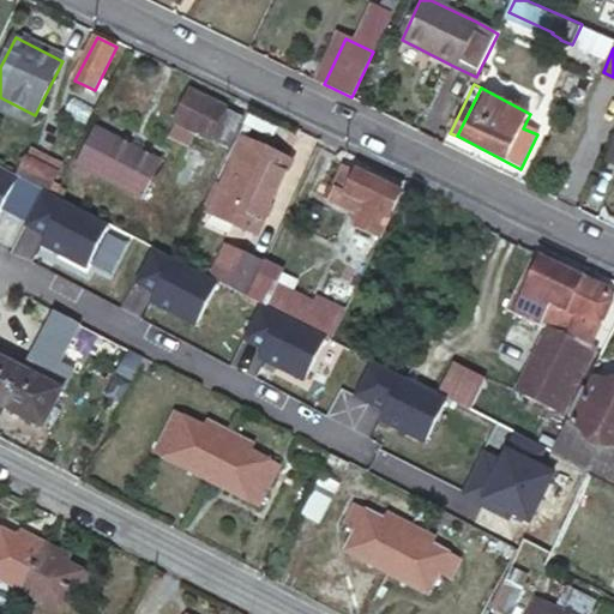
[(191,89),(176,121),(228,148),(245,115),(191,89)]
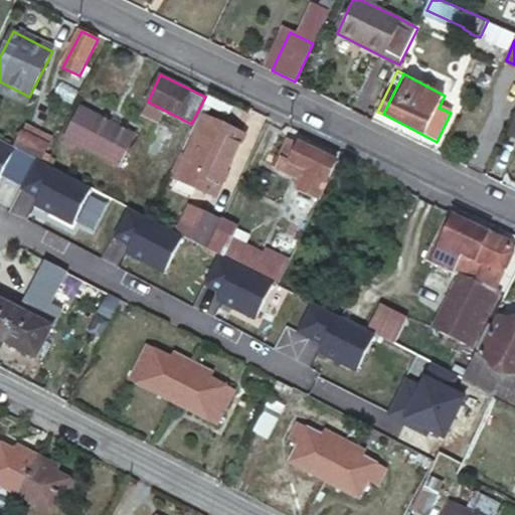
[(135,135),(78,108),(63,139),(120,167),(135,135)]
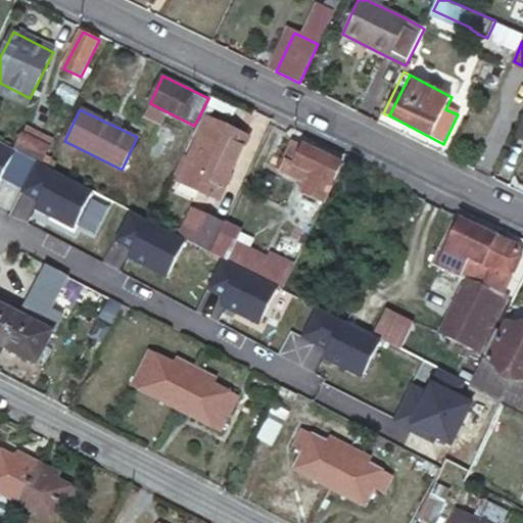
[(209,115),(180,179),(221,198),(248,133),(209,115)]
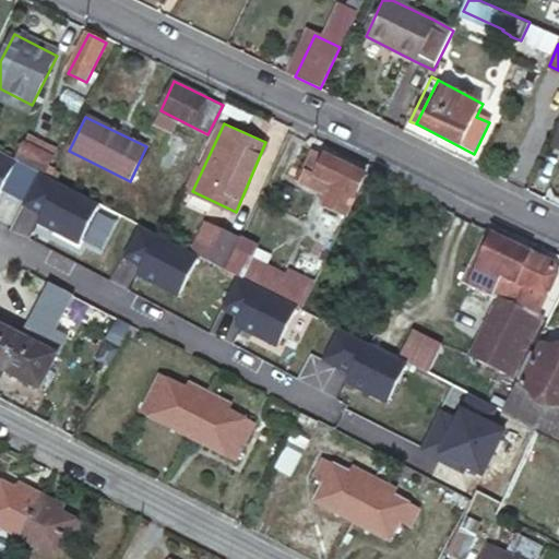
[(558,133),(548,157),(558,161),(558,133)]
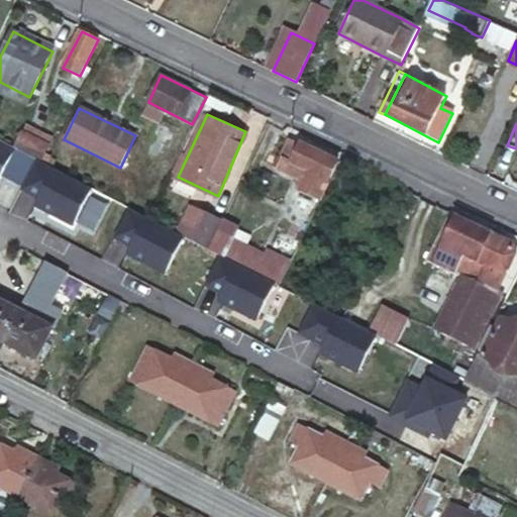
[(49,167),(54,159),(49,157),(54,148),(29,136),(21,150),(49,167)]
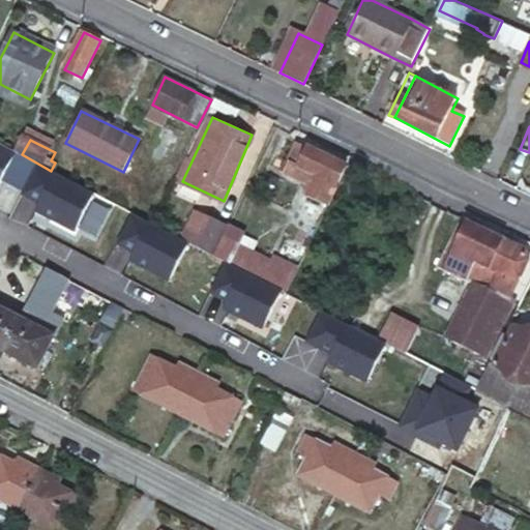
[(329,203),(348,167),(297,141),(283,170),(313,184),(308,193),(329,203)]
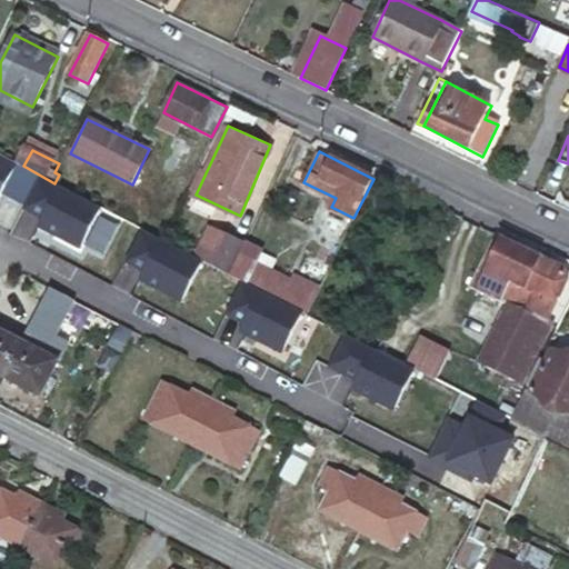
[(66,179),(59,175),(55,183),(61,186),(66,179)]
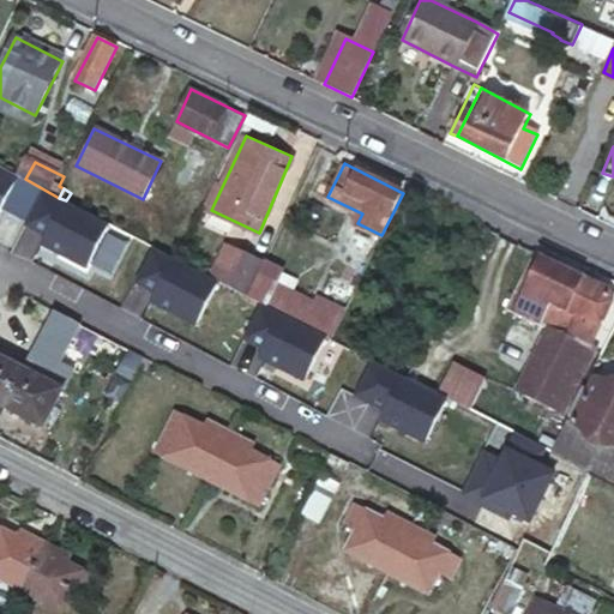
[(108,229),(92,258),(175,301),(191,272),(108,229)]
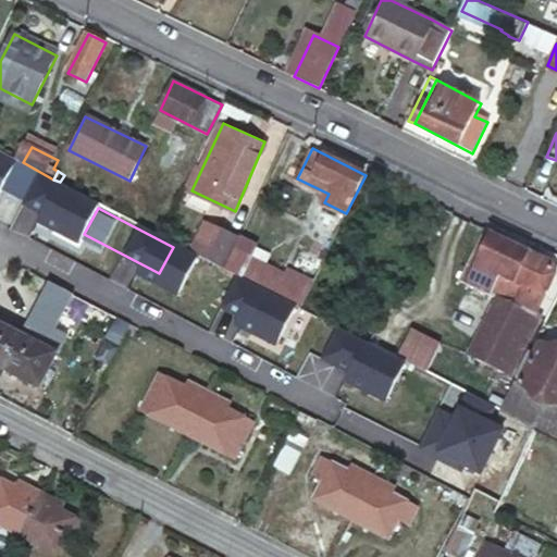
[(198,255),(223,268),(233,246),(238,235),(213,223),(198,255)]
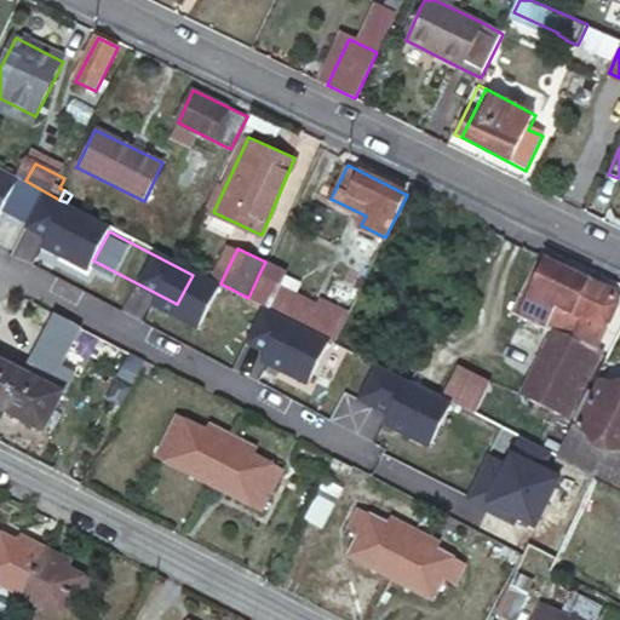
[(538,253),(509,310),(520,316),(543,328),(554,304),(608,332),(619,305),(619,302),(614,293),(549,259),(538,253)]
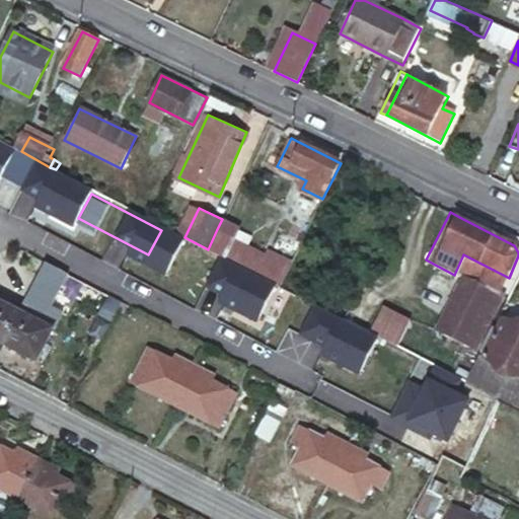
[(217,229),(208,249),(277,286),(291,258),(268,247),(264,253),(217,229)]
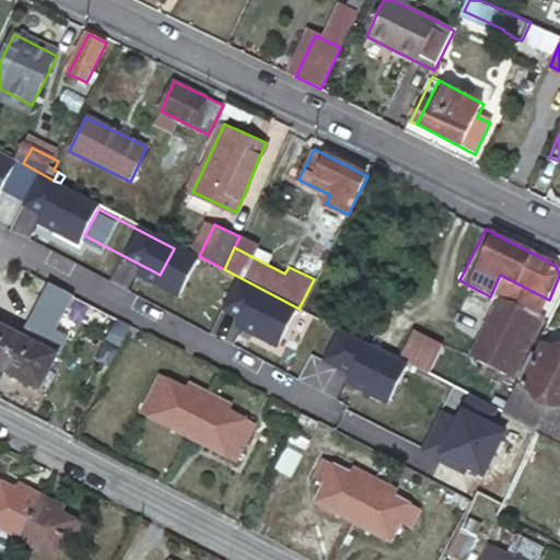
[(508,422),(178,251),(164,277),(493,450),(508,422)]
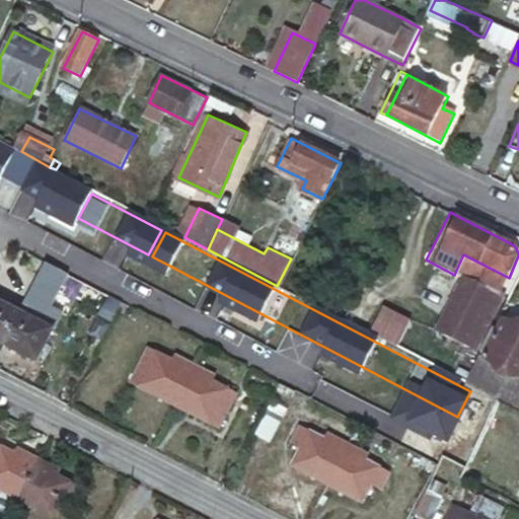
[(463,254),(454,275),(461,279),(436,331),(473,350),(502,292),(509,278),(463,254)]
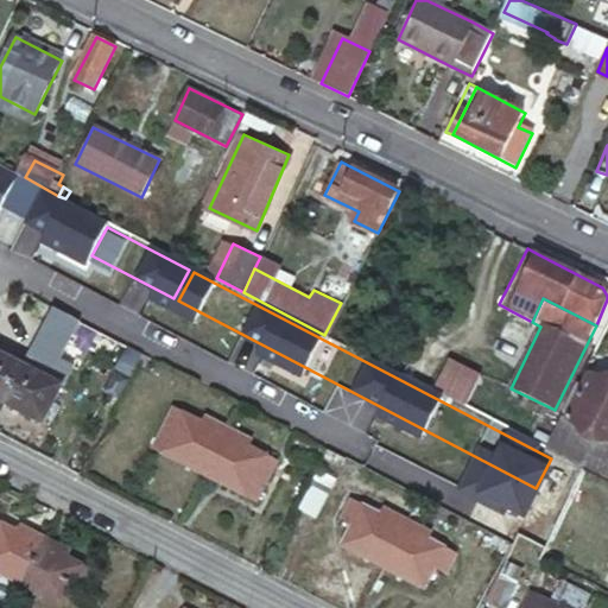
[(11,359),(21,363),(27,350),(18,344),(11,359)]
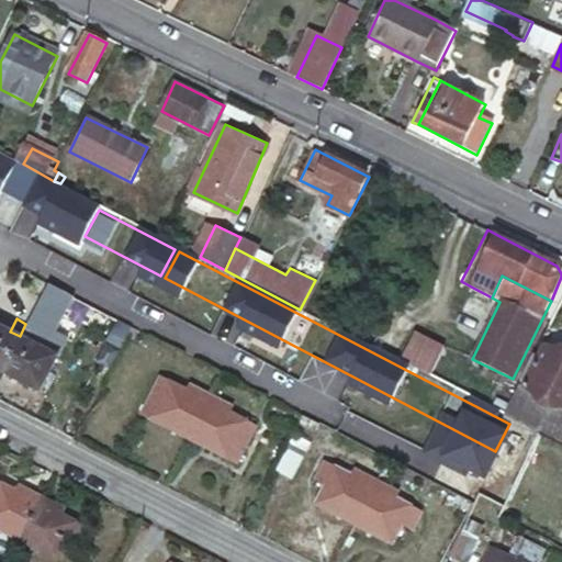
[(25,324),(20,336),(54,355),(62,339),(27,321),(25,324)]
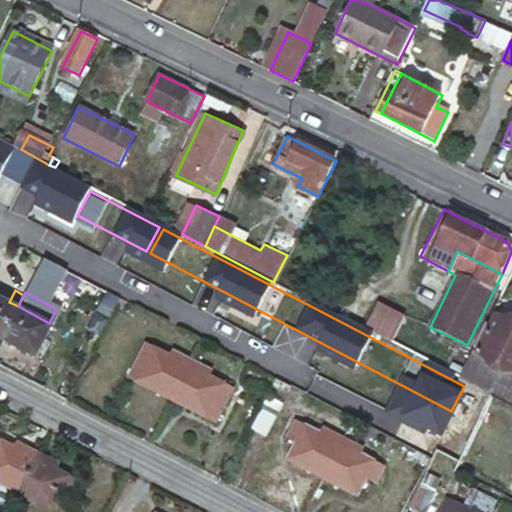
[(0,337),(1,338),(18,306),(9,302),(0,296),(0,337)]
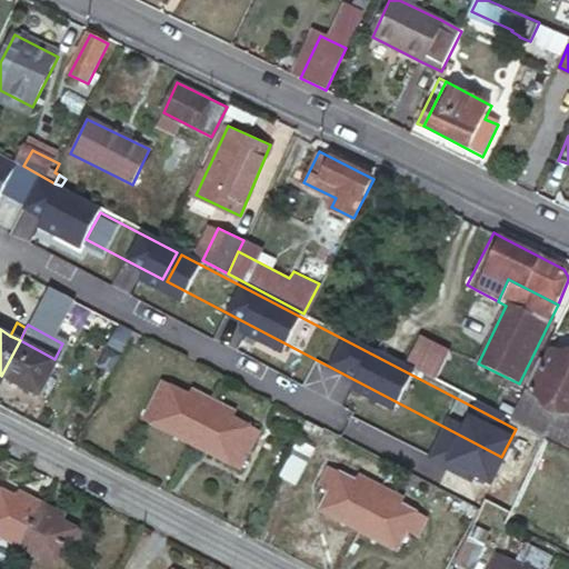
[(416,338),(401,365),(430,379),(443,352),(416,338)]
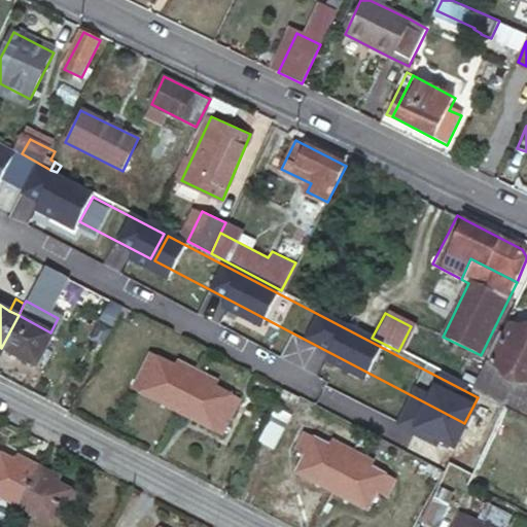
[(19,315),(1,348),(36,366),(53,334),(50,332),(19,315)]
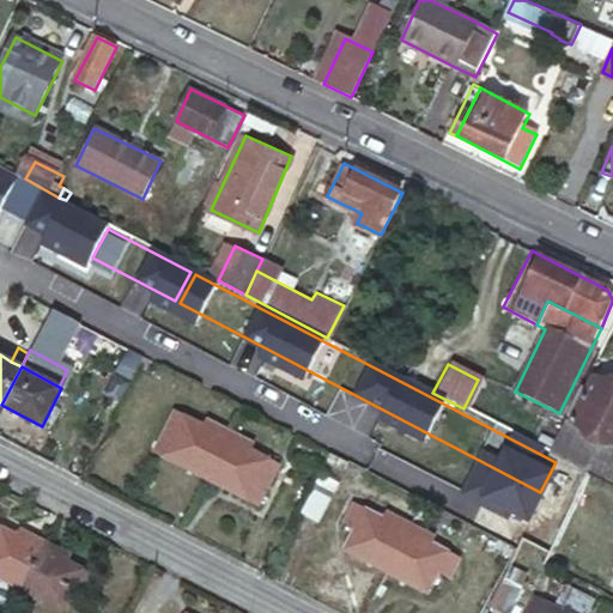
[(588,393),(583,389),(571,414),(577,417),(574,423),(612,442),(612,387),(596,378),(588,393)]
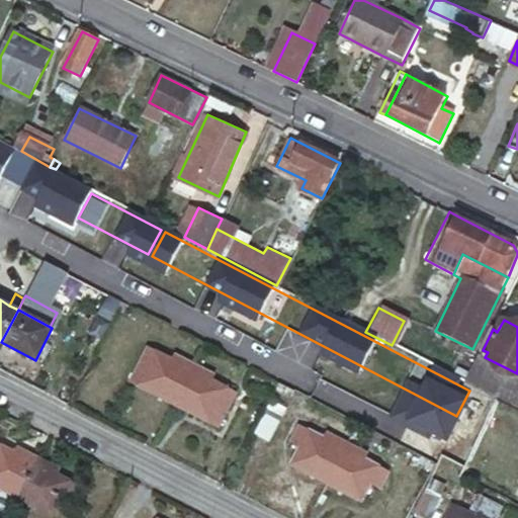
[(132,381),(170,401),(190,362),(176,354),(173,359),(151,347),(132,381)]
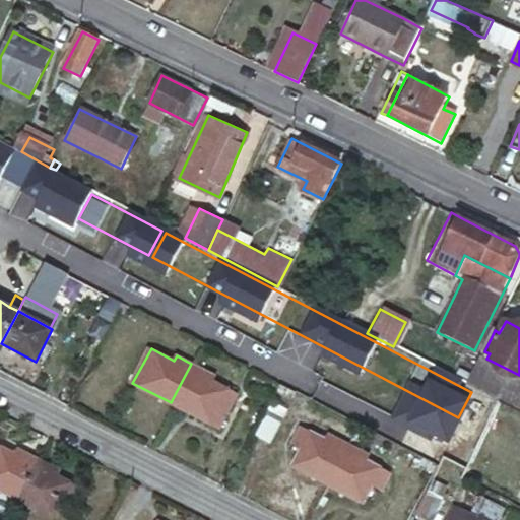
[(191,364),(171,402),(219,429),(237,395),(212,381),(214,376),(191,364)]
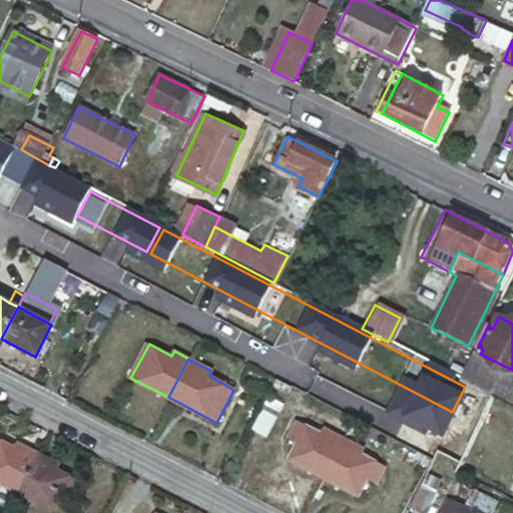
[(512,392),(467,370),(461,381),(483,392),(512,407),(512,392)]
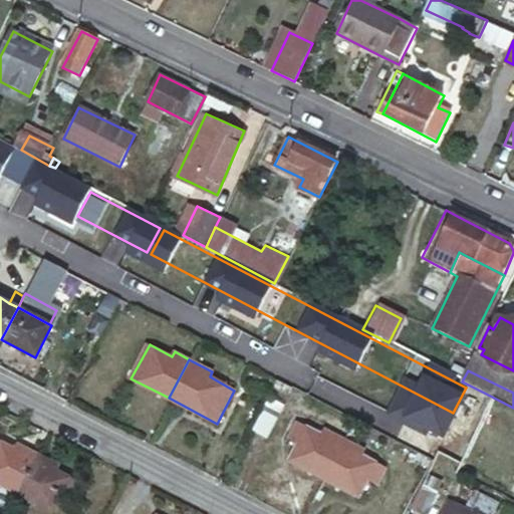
[(289,387),(277,380),(270,395),(281,401),(289,387)]
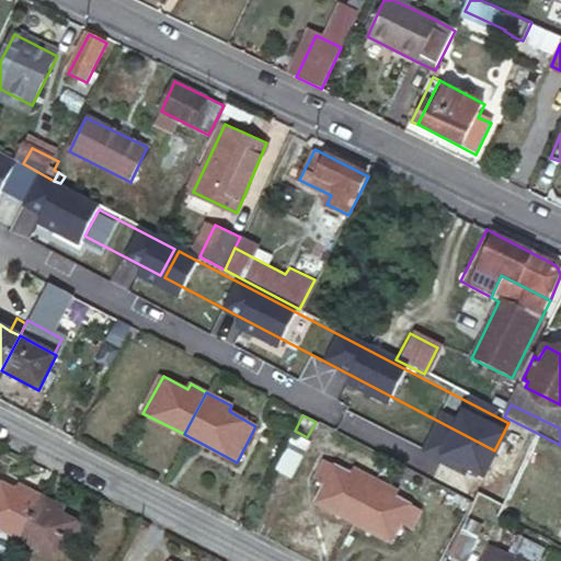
[(317,501),(347,517),(367,480),(352,472),(325,459),(317,476),(327,481),(317,501)]
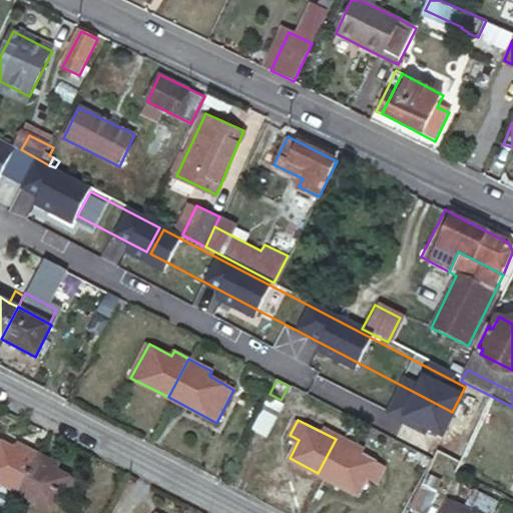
[(322,432),(336,439),(339,433),(325,426),(322,432)]
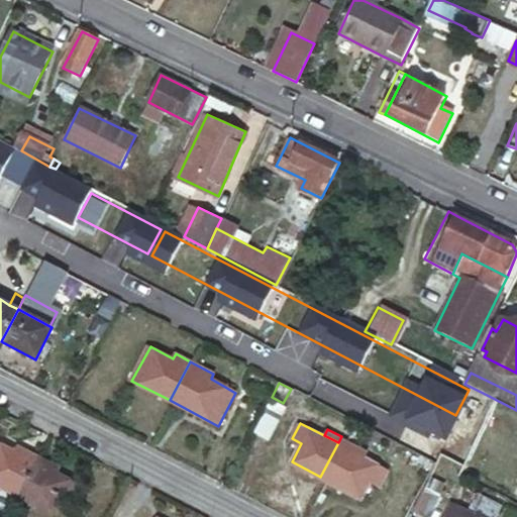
[(341,436),(338,442),(364,455),(367,449),(341,436)]
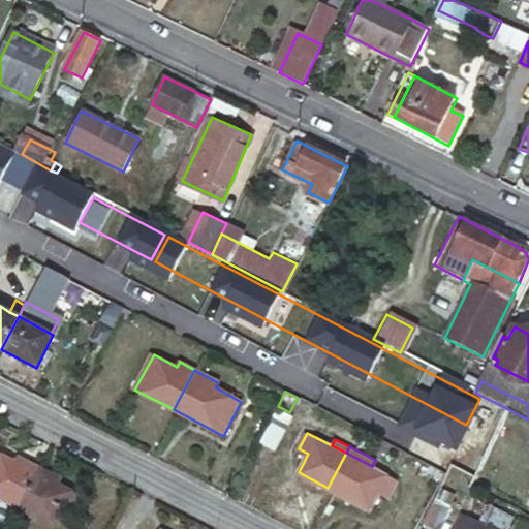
[(346,453),(328,488),(371,509),(380,490),(390,495),(399,479),(372,466),(346,453)]
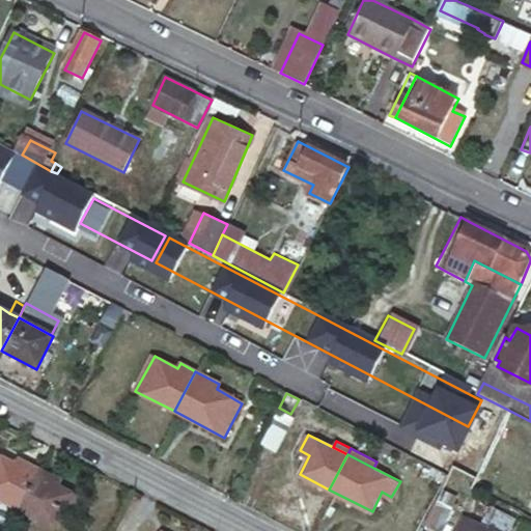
[(36,475),(17,466),(0,456),(0,501),(18,510),(36,475)]
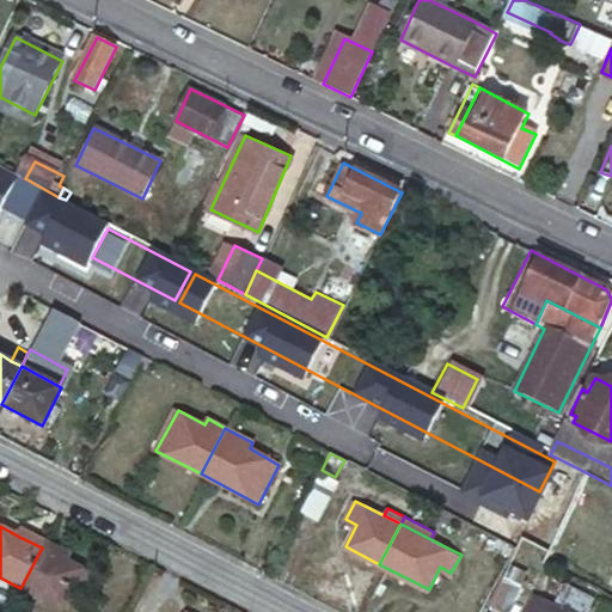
[(24,528),(19,537),(42,548),(46,539),(24,528)]
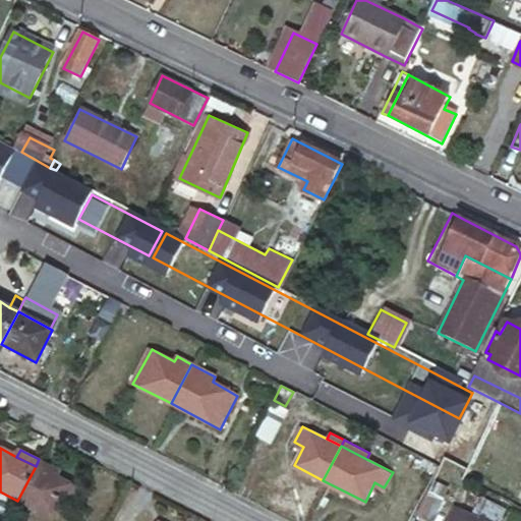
[(58,469),(39,459),(36,466),(17,501),(52,519),(61,500),(72,505),(79,489),(54,476),(58,469)]
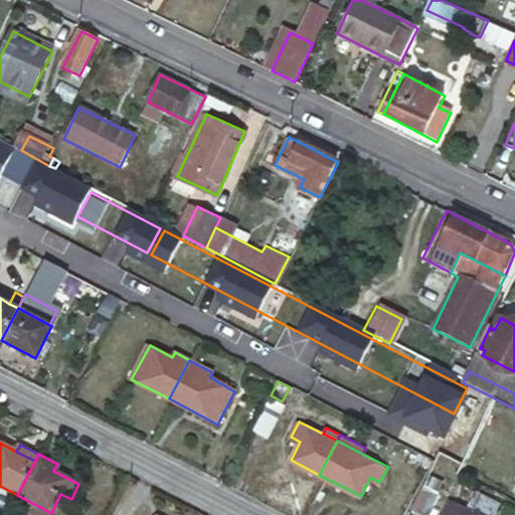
[(418,472),(404,498),(419,505),(433,479),(418,472)]
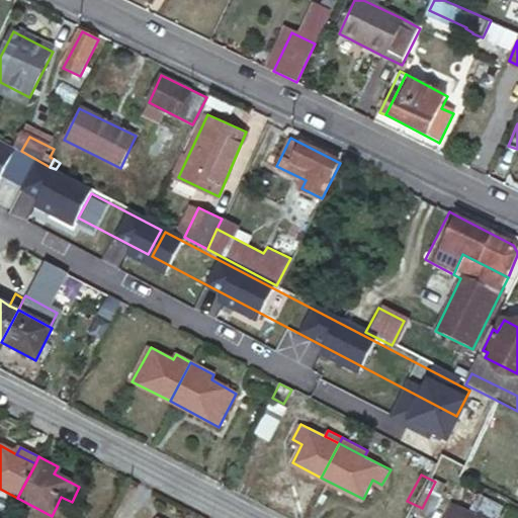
[(493,517),(501,503),(488,497),(477,517),(452,506),(445,517),(493,517)]
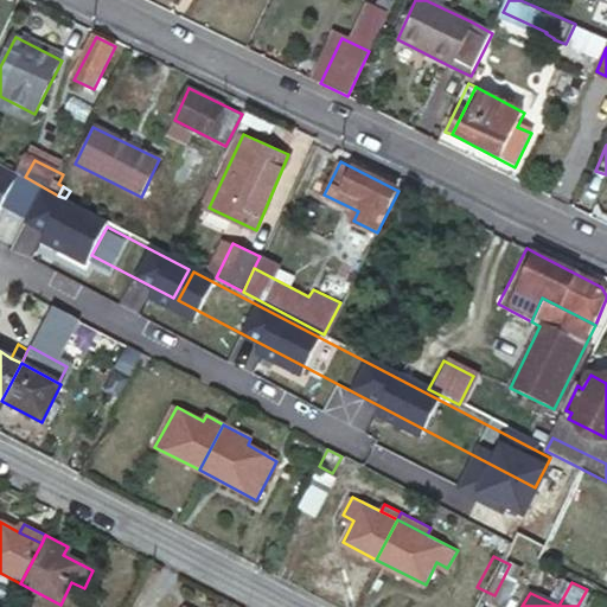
[(606,606),(606,600),(587,589),(577,606),(606,606)]
